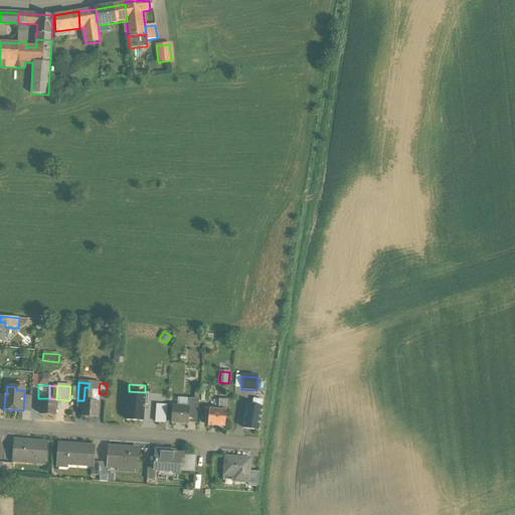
[(89,390),(84,390),(83,400),(91,401),(92,390),(89,390)]
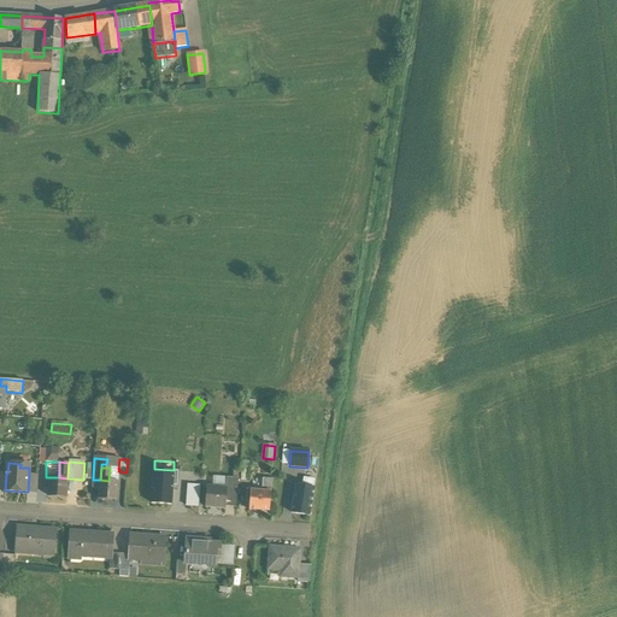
[(174,470),(154,469),(152,504),(171,505),(174,470)]
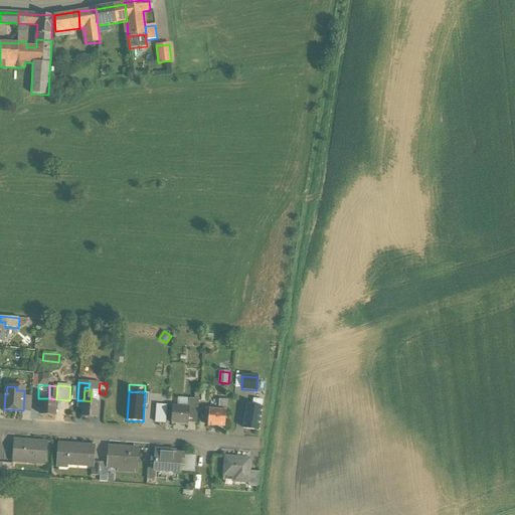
[(196,396),(186,395),(185,400),(189,400),(188,407),(189,407),(189,409),(198,410),(199,400),(196,399),(196,396)]
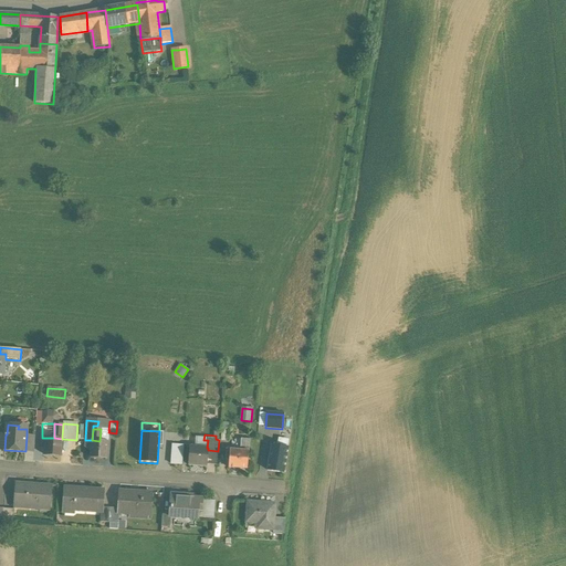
[(35,437),(27,436),(25,451),(34,452),(35,437)]
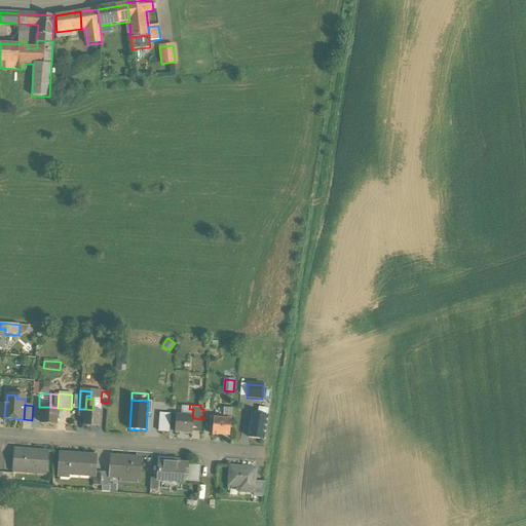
[(50,407),(41,407),(41,416),(41,423),(57,424),(58,408),(50,407)]
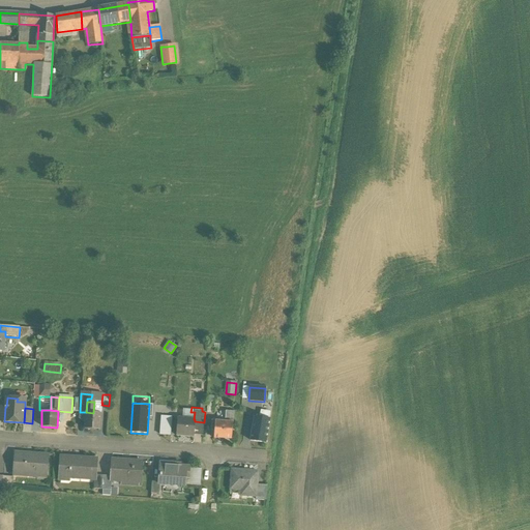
[(234,412),(226,411),(225,422),(233,422),(234,412)]
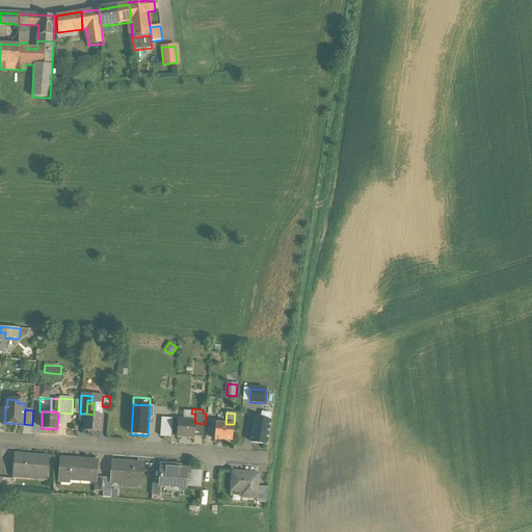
[(86,414),(85,431),(101,432),(102,416),(94,415),(86,414)]
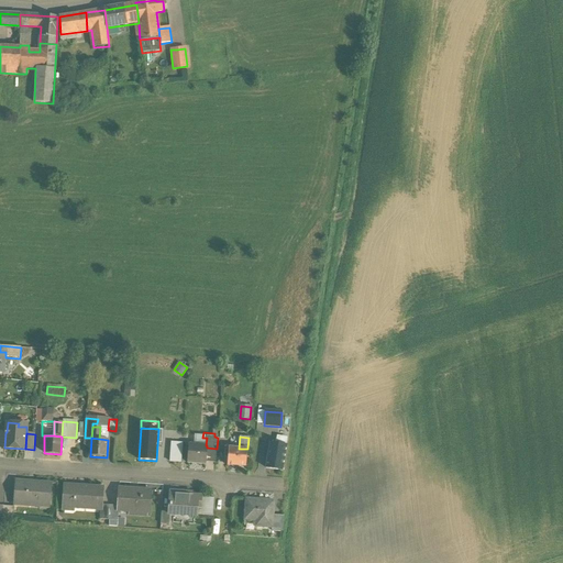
[(169,462),(181,462),(183,444),(170,443),(169,462)]
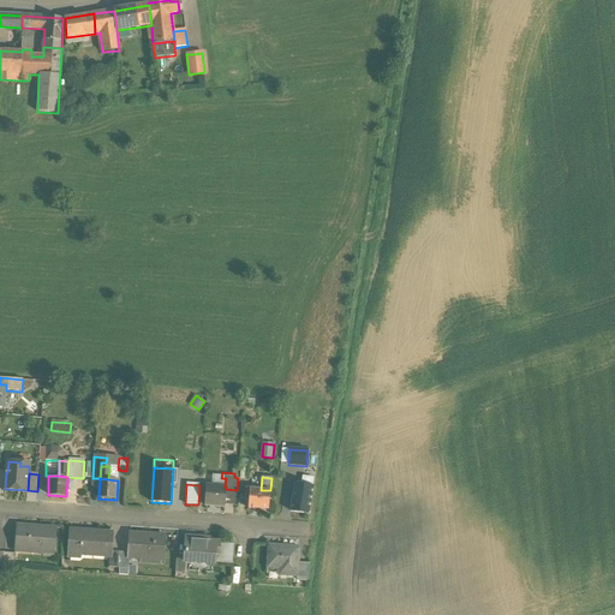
[(312,487),(311,487),(302,485),(296,484),(291,513),(308,515),(312,487)]
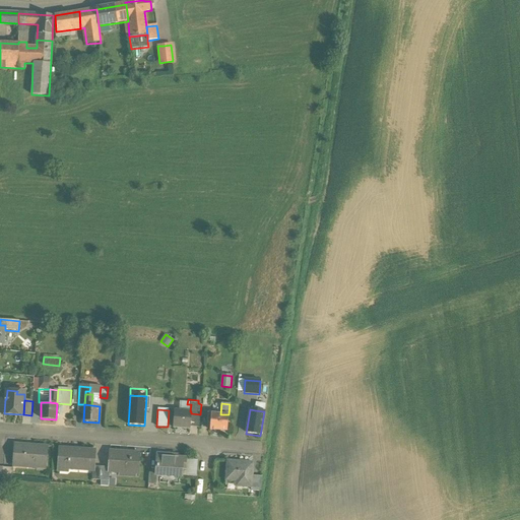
[(190,411),(174,410),(173,428),(190,429),(190,427),(191,413),(191,411),(190,411)]
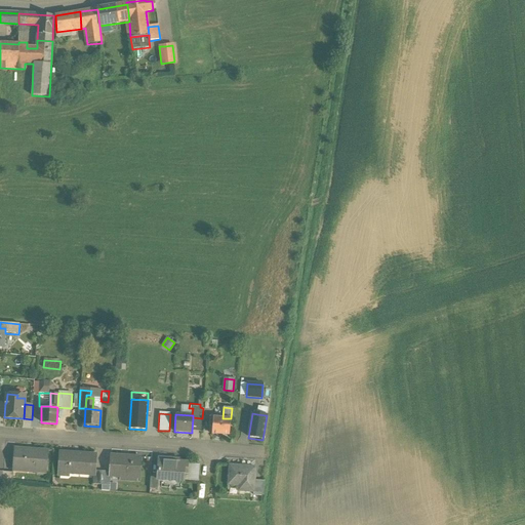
[(202,418),(193,417),(192,431),(200,432),(202,418)]
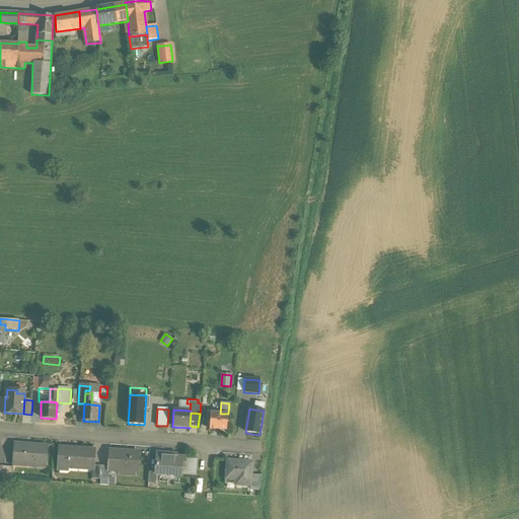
[(220,414),(208,413),(208,422),(211,422),(210,429),(227,430),(228,414),(220,414)]
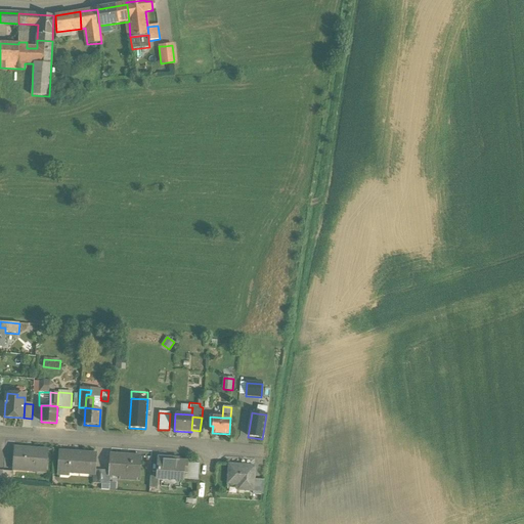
[(47,450),(15,448),(13,471),(46,473),(47,450)]
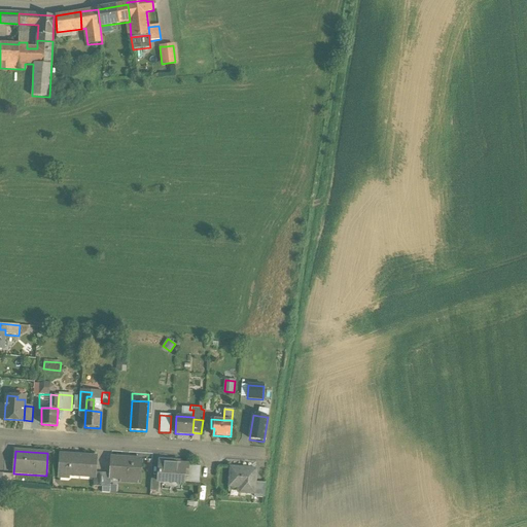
[(96,456),(79,455),(79,458),(61,457),(61,454),(60,454),(59,473),(68,475),(68,476),(69,476),(94,478),(95,478),(95,472),(96,456)]
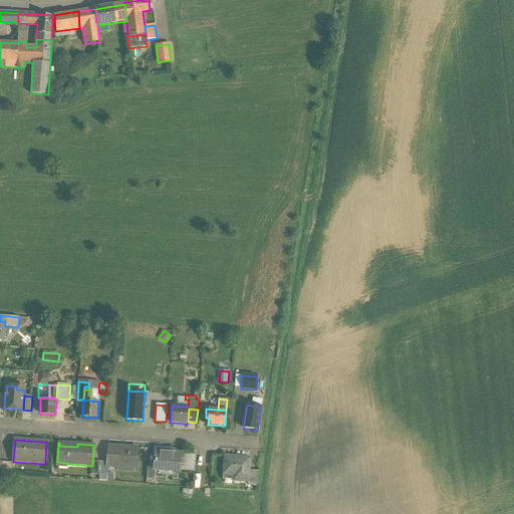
[(138,448),(108,446),(107,462),(107,466),(117,467),(117,465),(137,466),(138,448)]
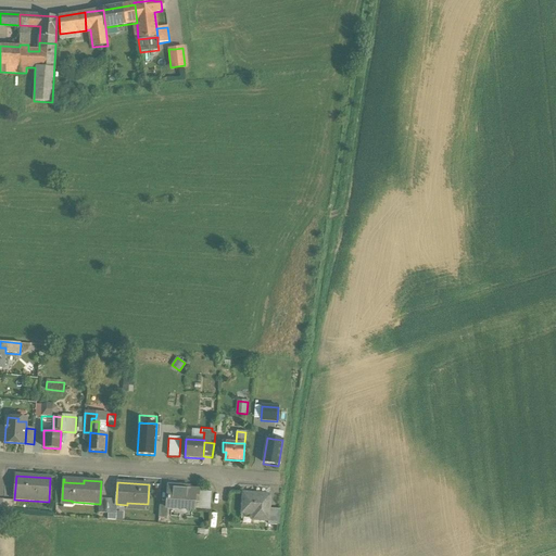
[(189,488),(168,487),(166,504),(166,508),(167,508),(193,510),(194,501),(198,501),(198,491),(189,490),(189,488)]
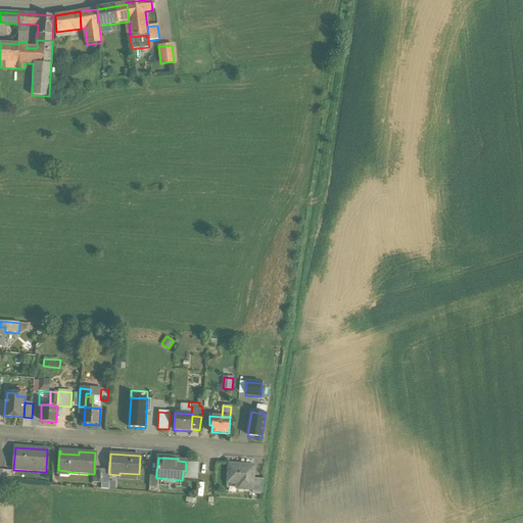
[(253,466),(229,464),(227,483),(242,484),(242,489),(252,490),(252,478),(253,466)]
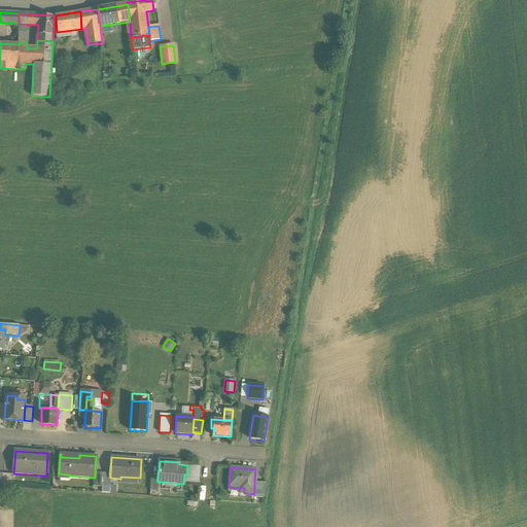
[(102,472),(95,472),(95,478),(94,478),(93,486),(101,487),(102,472)]
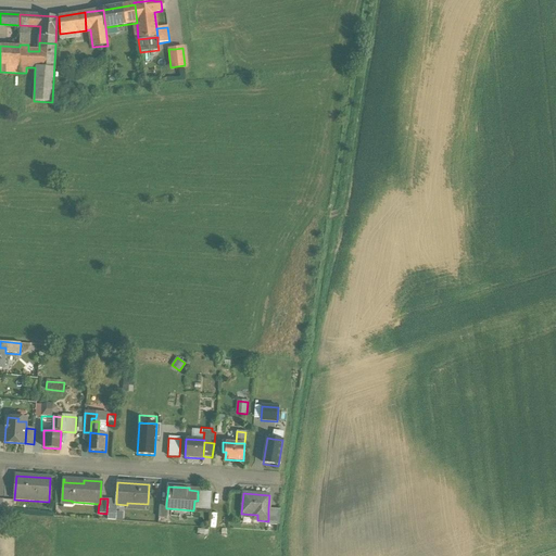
[(116,500),(108,498),(106,514),(116,514),(116,504),(116,500)]
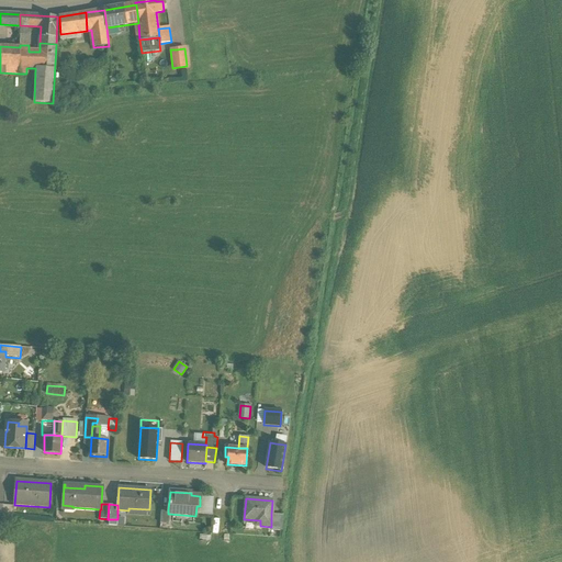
[(13,507),(3,506),(2,519),(13,519),(13,507)]
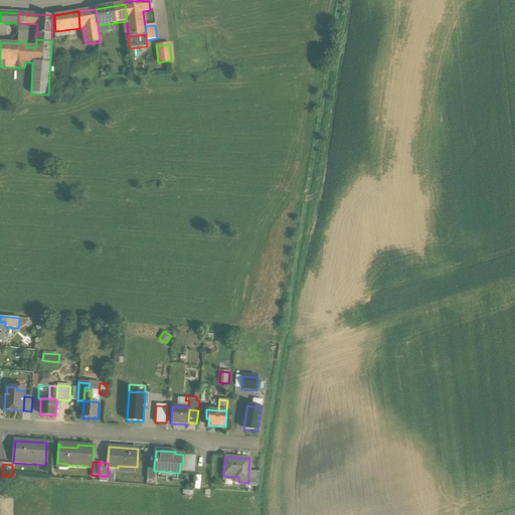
[(154,467),(147,466),(146,480),(155,480),(155,471),(154,471),(154,467)]
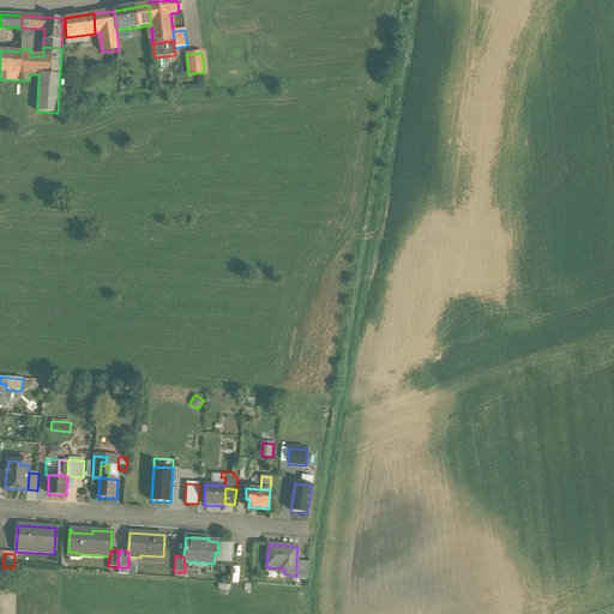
[(309,563),(296,561),(296,576),(295,579),(307,581),(309,563)]
